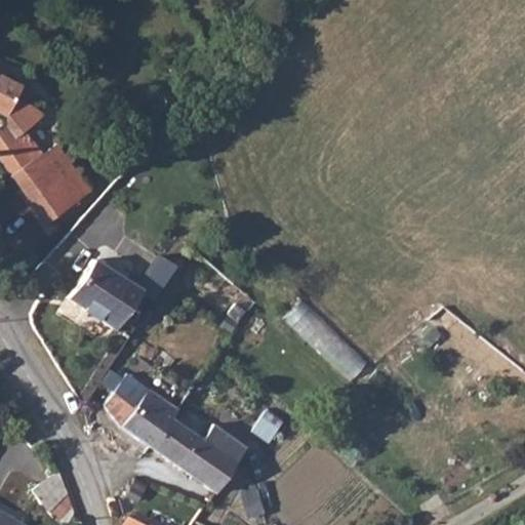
[(0,153),(11,167),(35,149),(15,127),(36,103),(26,88),(27,84),(21,78),(13,78),(0,71),(0,110),(3,119),(0,121),(0,153)]
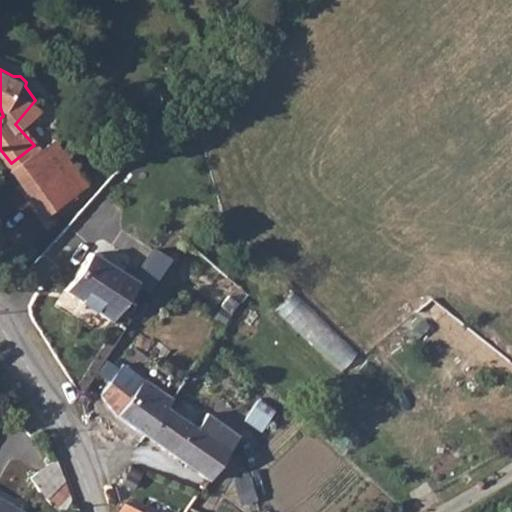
[(28,193),(70,159),(48,133),(34,145),(11,163),(7,166),(28,193)]
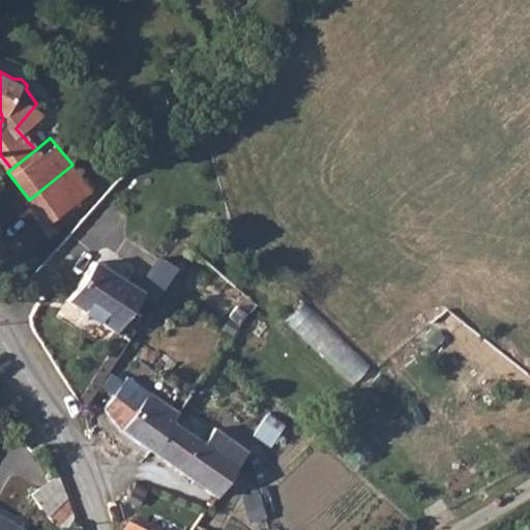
[(87,179),(72,165),(29,200),(41,215),(87,179)]
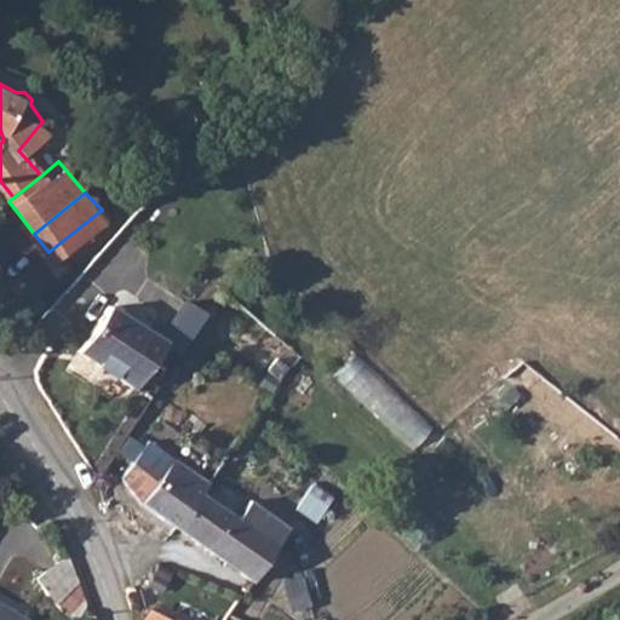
[(75,352),(137,388),(164,337),(104,303),(75,352)]
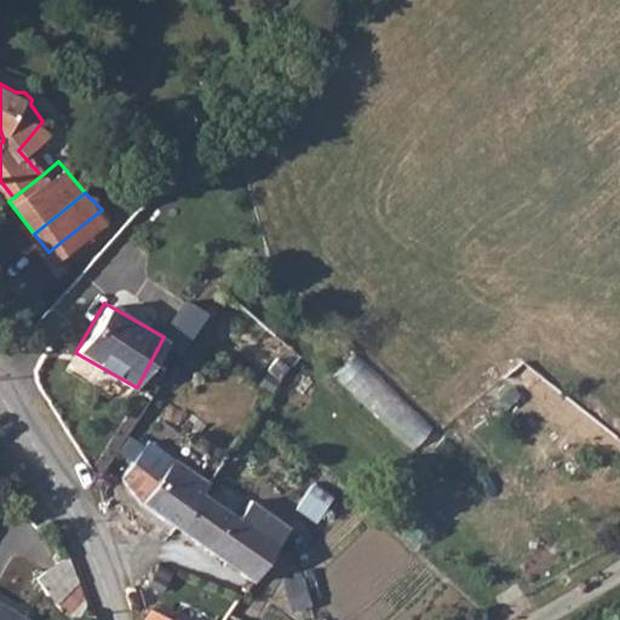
[(357,350),(334,373),(412,449),(435,426),(357,350)]
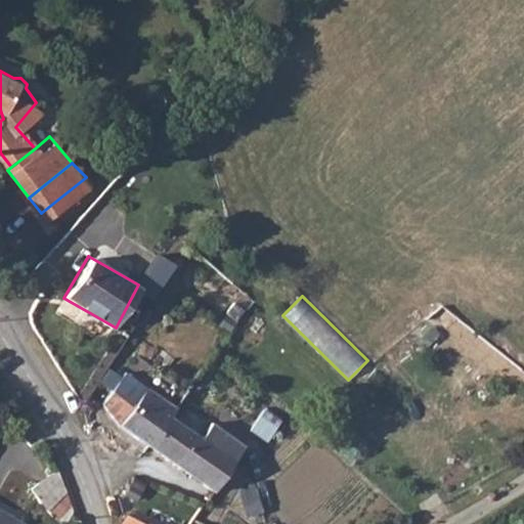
[(116,419),(149,442),(166,416),(171,407),(123,373),(104,396),(116,419)]
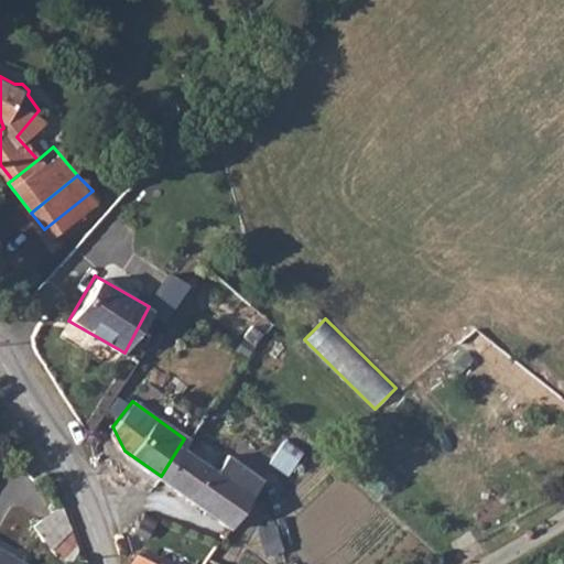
[(179,447),(161,476),(229,525),(260,480),(223,454),(210,469),(179,447)]
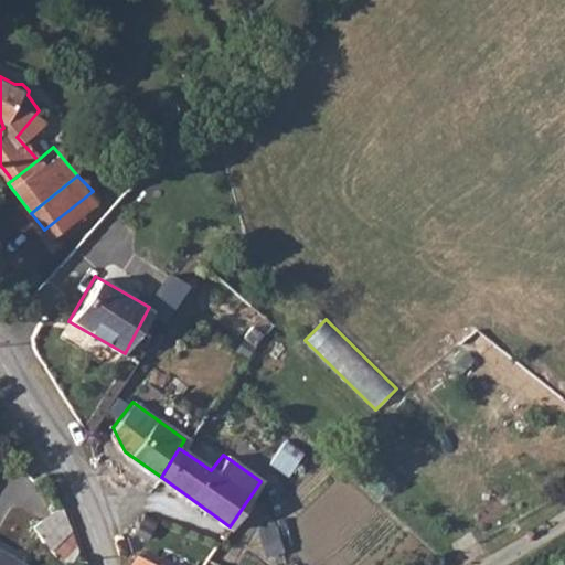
[(64,562),(78,544),(63,498),(34,523),(64,562)]
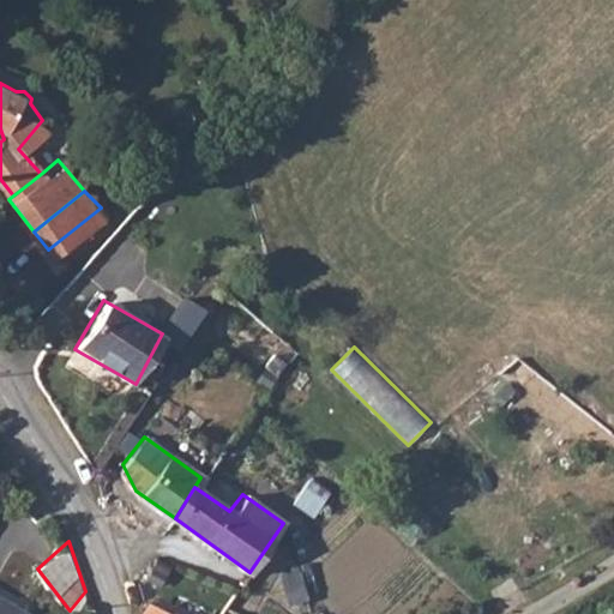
[(161,575),(142,613),(196,613),(203,593),(161,575)]
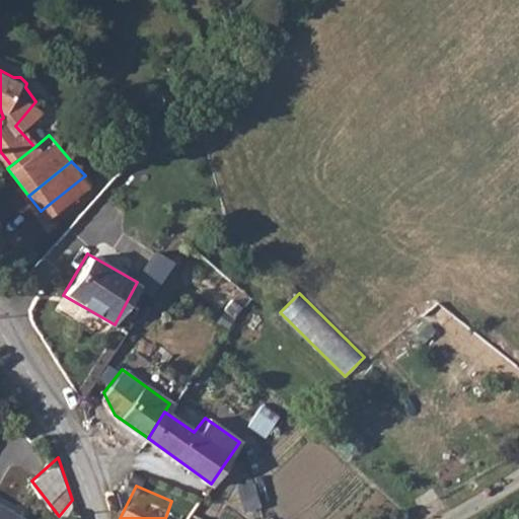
[(0,518),(19,518),(0,507),(0,518)]
